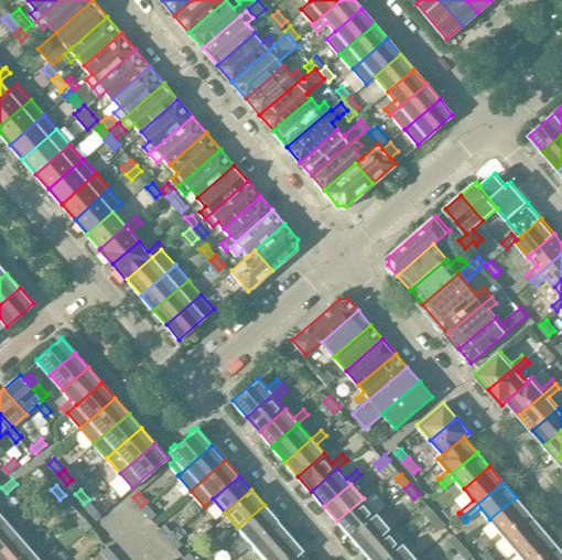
[(65,495),(60,499),(68,509),(74,505),(65,495)]
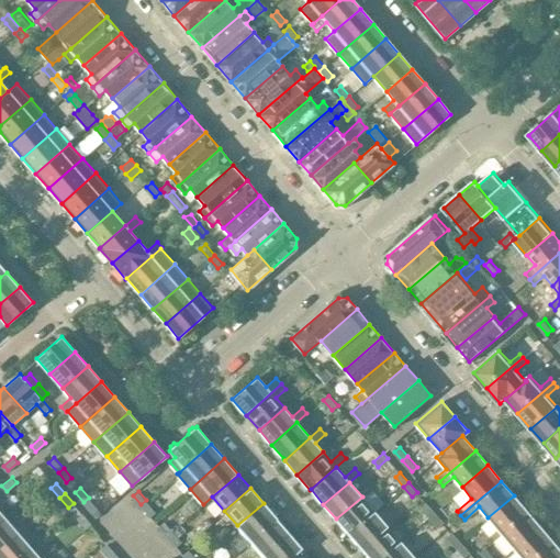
[(514,495),(488,517),(497,528),(486,537),(491,542),(501,533),(526,510),(514,495)]
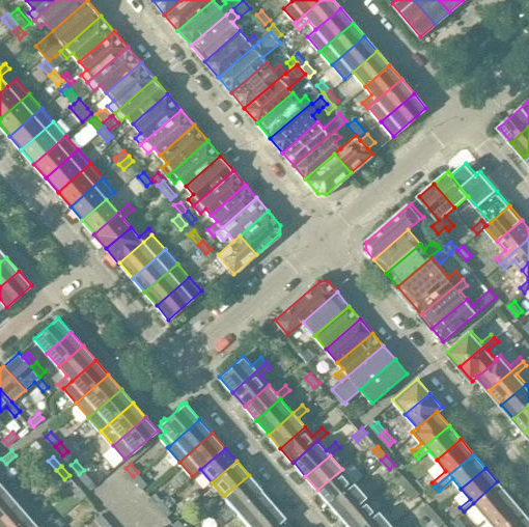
[(342,469),(317,490),(330,504),(354,482),(342,469)]
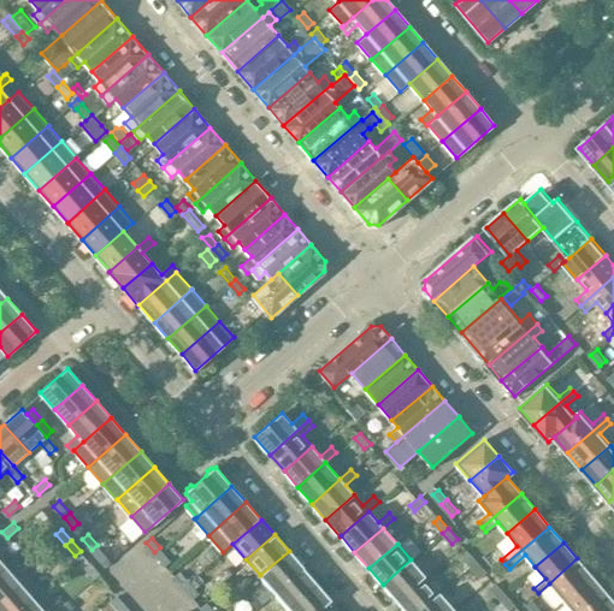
[(107,556),(98,545),(92,550),(101,561),(107,556)]
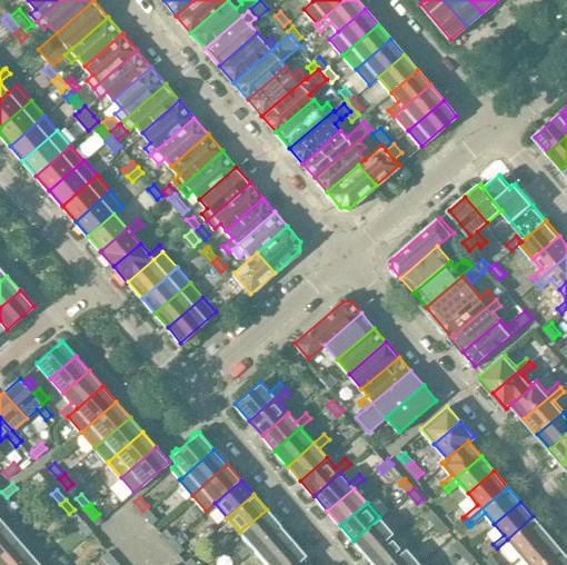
[(158,517),(148,506),(142,511),(152,523),(158,517)]
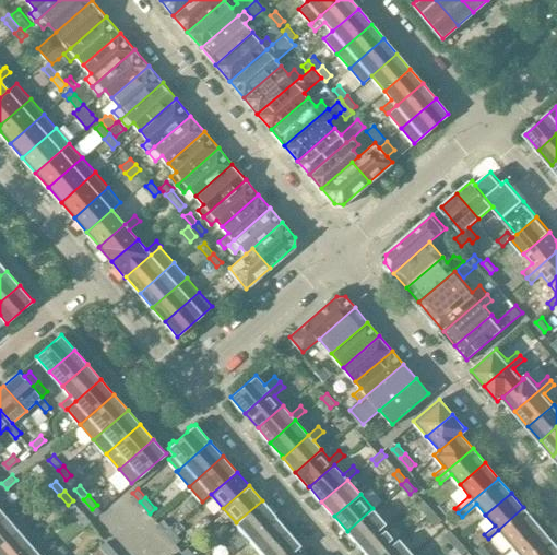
[(418,504),(427,514),(433,509),(424,499),(418,504)]
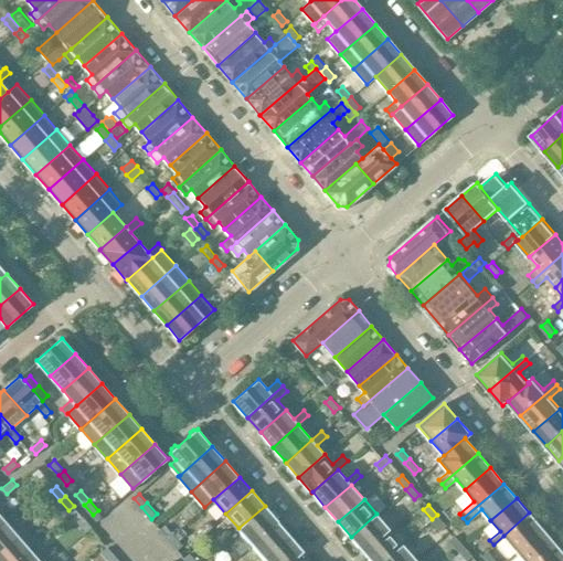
[(265,506),(238,528),(247,538),(237,547),(242,552),(252,543),(278,520),(265,506)]
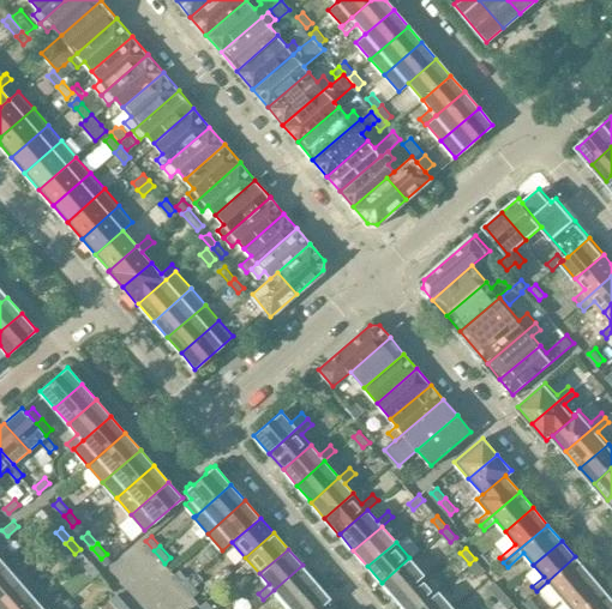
[(16,556),(6,565),(0,570),(0,600),(31,573),(16,556)]
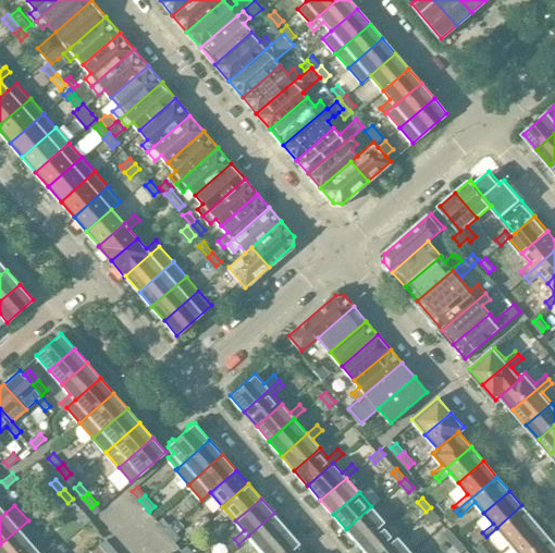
[(496,528),(509,543),(535,521),(521,505),(496,528)]
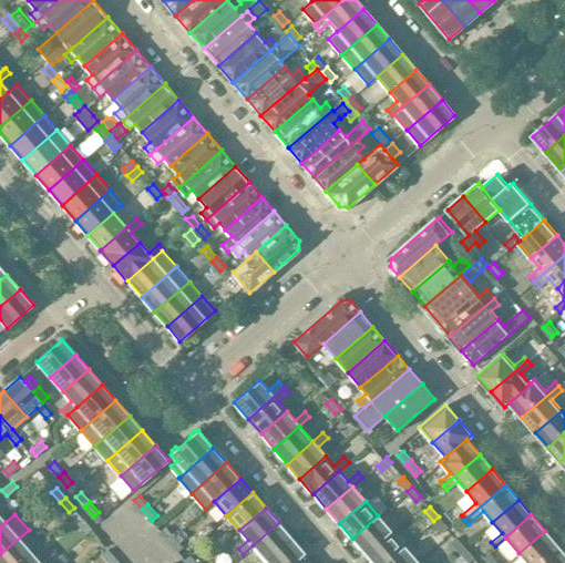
[(378,515),(352,539),(366,553),(391,531),(378,515)]
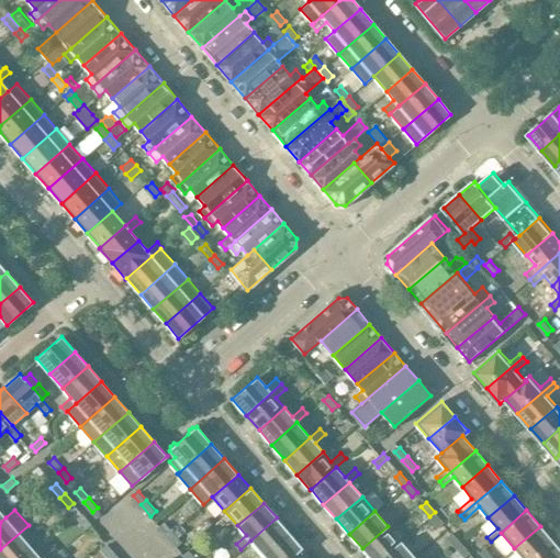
[(435,512),(429,516),(438,526),(444,522),(435,512)]
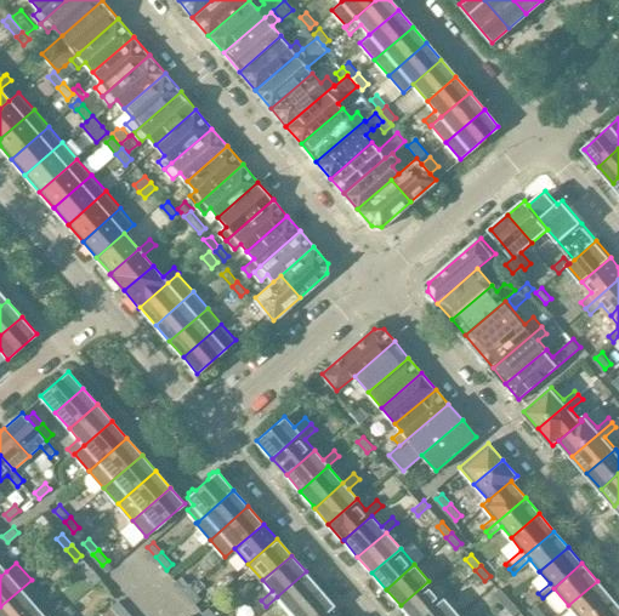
[(101,577),(91,566),(85,571),(95,582),(101,577)]
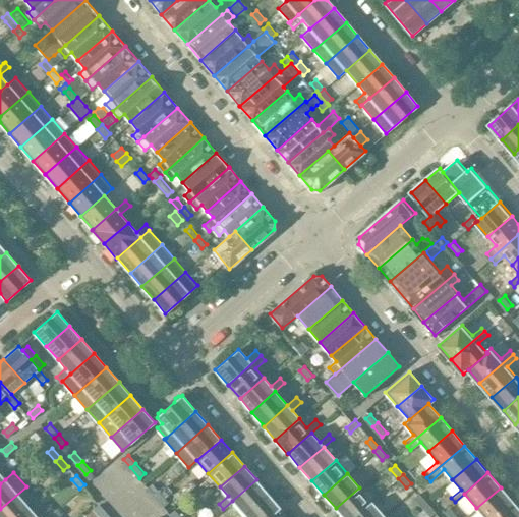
[(256,479),(232,501),(244,514),(268,494),(256,480),(257,480),(256,479)]
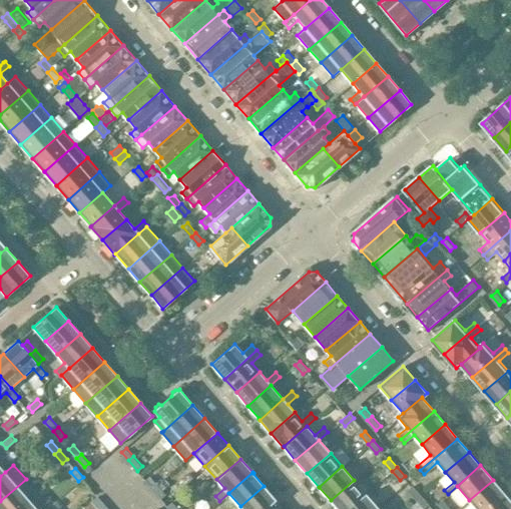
[(162,473),(154,480),(150,475),(145,479),(153,488),(158,484),(165,477),(162,473)]
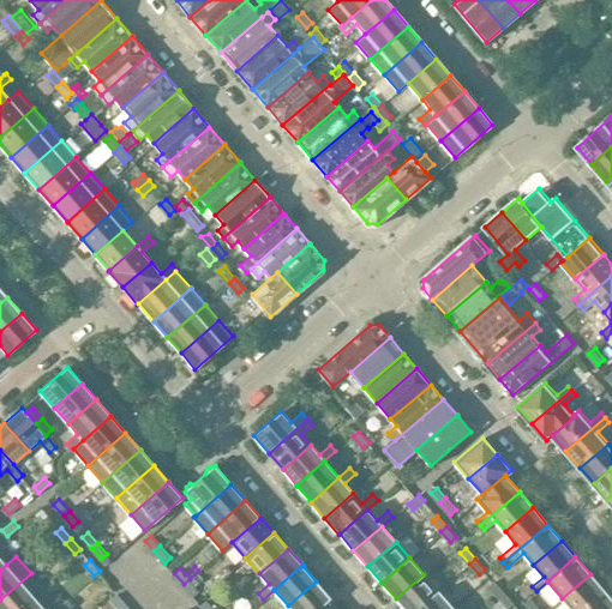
[(31,573),(0,600),(0,608),(22,608),(45,590),(31,573)]
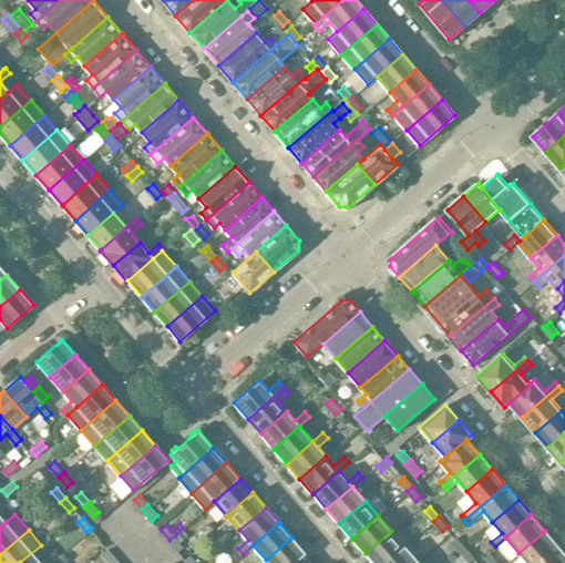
[(391,531),(366,553),(373,562),(384,562),(404,546),(391,531)]
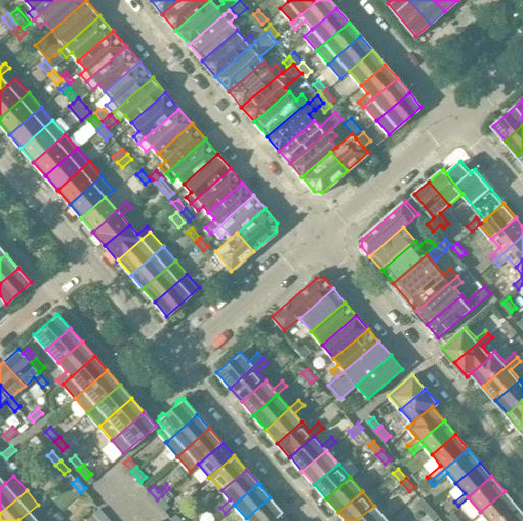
[(505,491),(480,512),(487,520),(497,520),(516,506),(505,491)]
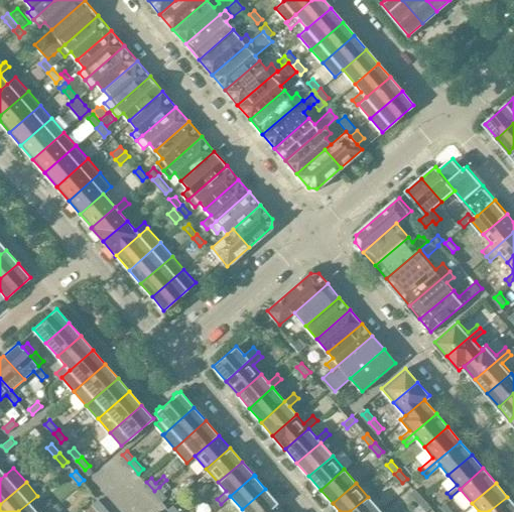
[(167,496),(159,487),(154,491),(162,500),(167,496)]
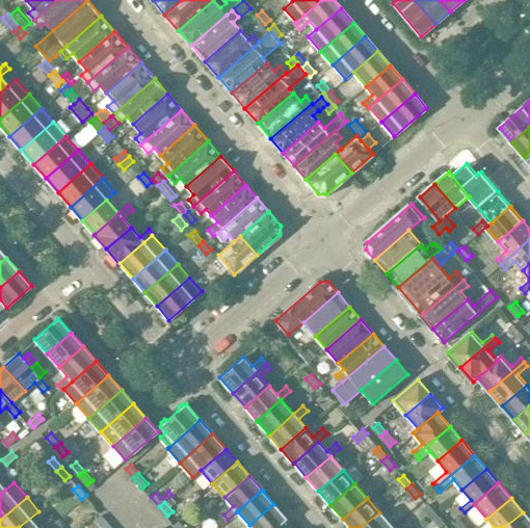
[(423,507),(432,518),(436,512),(428,503),(423,507)]
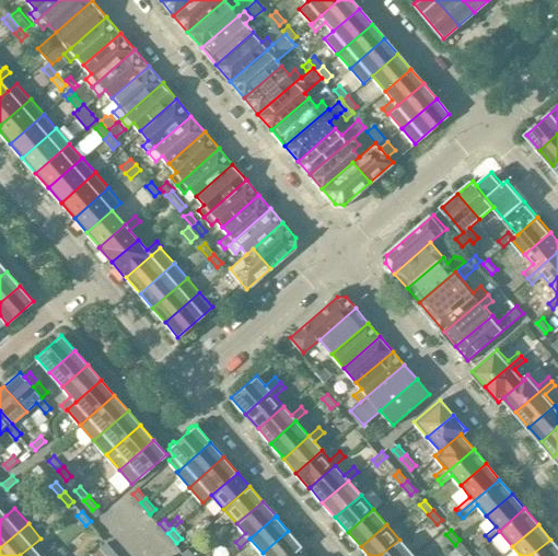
[(288,531),(263,553),(265,555),(288,555),(301,546),(288,531)]
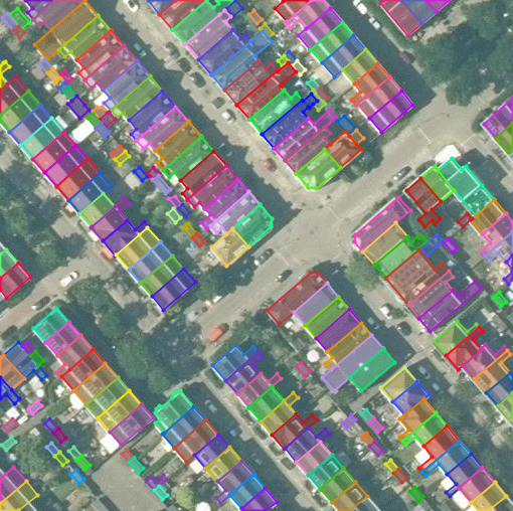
[(37,495),(18,510),(45,510),(49,508),(37,495)]
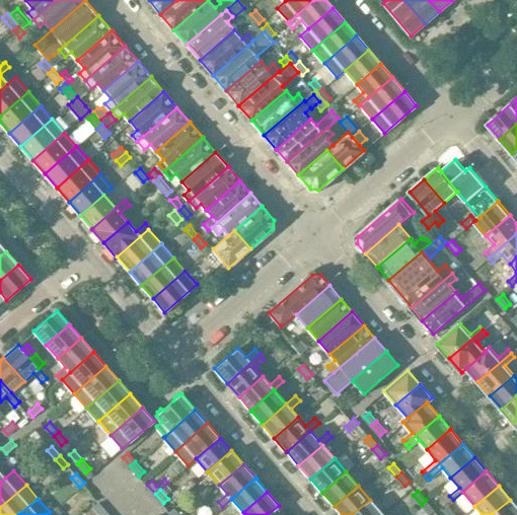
[(370,500),(352,514),(380,514),(382,513),(370,500)]
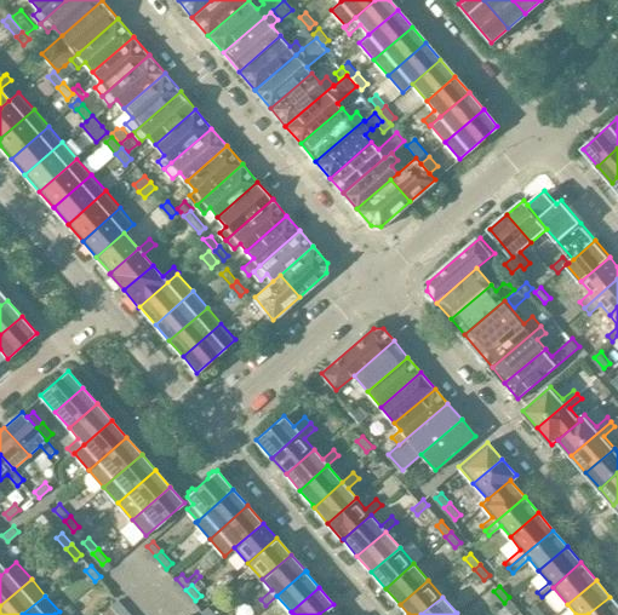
[(509,597),(504,603),(513,613),(519,608),(509,597)]
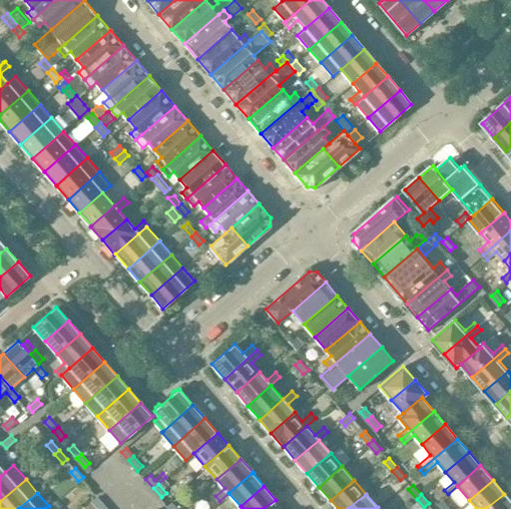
[(510,501),(504,494),(486,508),(510,508),(510,501)]
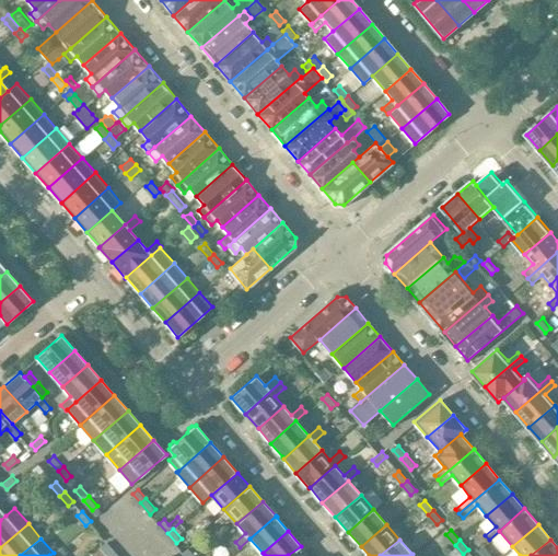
[(107,541),(102,545),(111,555),(116,551),(107,541)]
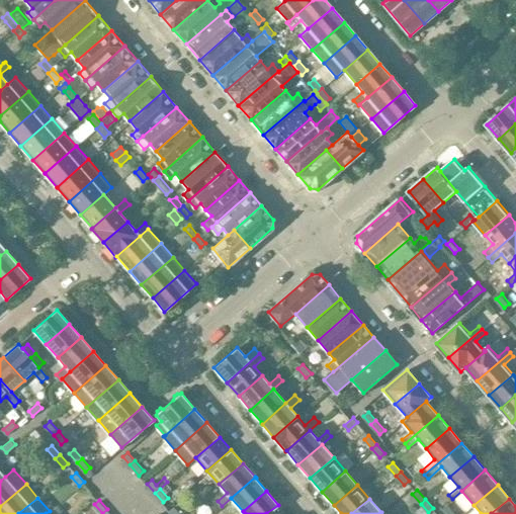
[(58,504),(50,511),(52,513),(56,513),(63,509),(58,504)]
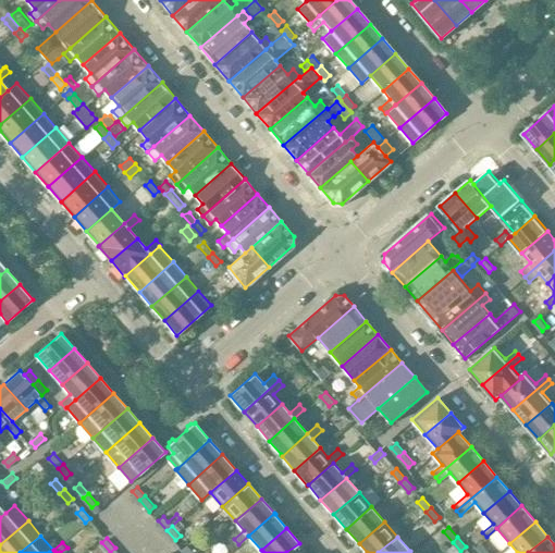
[(477,547),(481,552),(489,552),(491,552),(482,542),(477,547)]
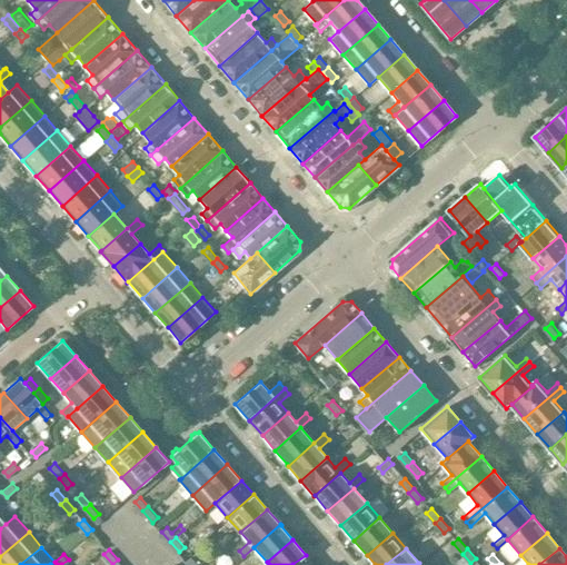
[(186,561),(190,564),(199,564),(191,555),(186,561)]
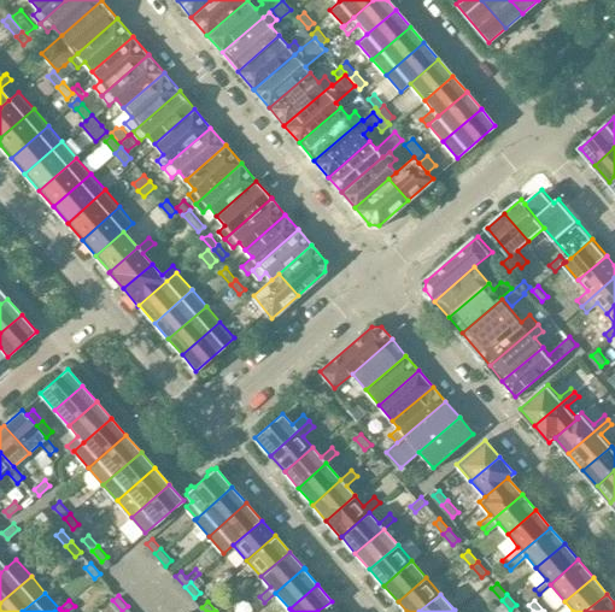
[(341,611),(332,601),(317,611),(341,611)]
